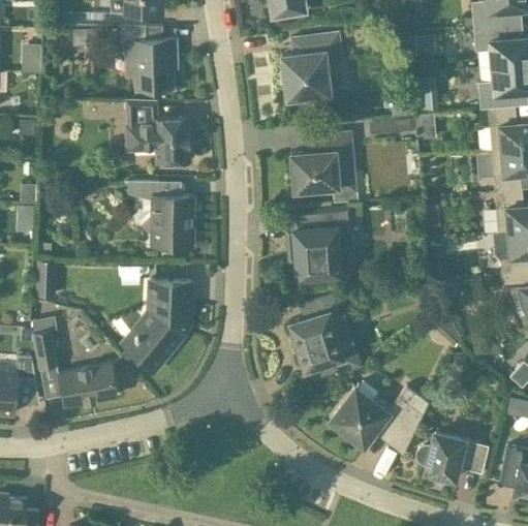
[(162,13),(162,0),(114,0),(115,10),(123,10),(123,12),(162,13)]
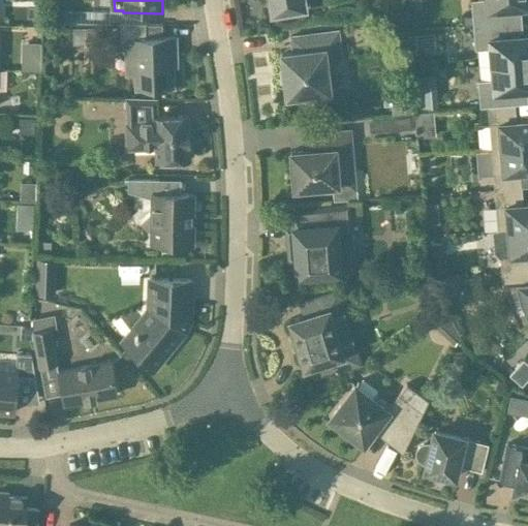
[(304,0),(270,0),(273,16),(306,10),(304,0)]
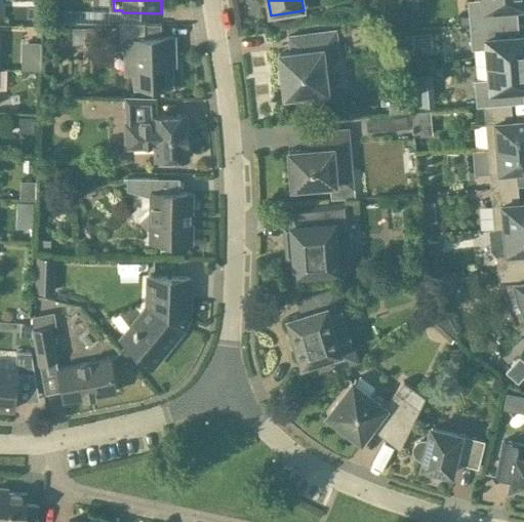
[(419,0),(403,0),(405,13),(420,12),(419,0)]
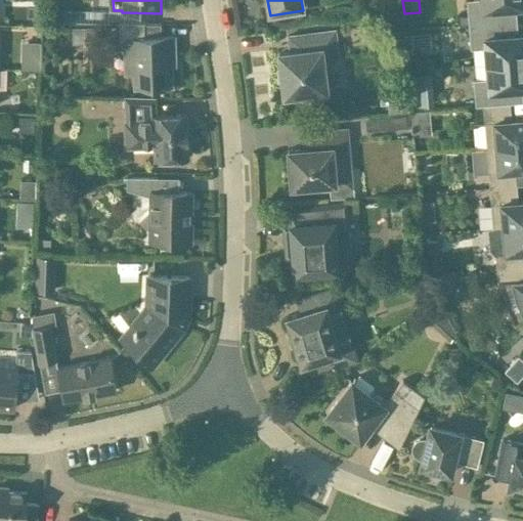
[(522,0),(482,0),(482,2),(468,3),(470,28),(499,26),(498,11),(522,8),(522,0)]
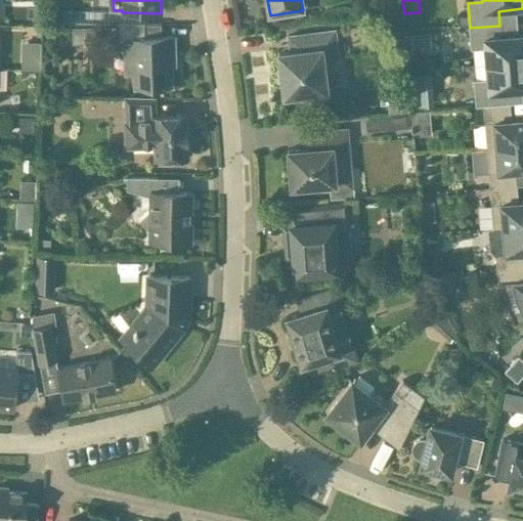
[(480,51),(481,68),(522,63),(522,37),(500,39),(499,26),(470,28),(472,52),(480,51)]
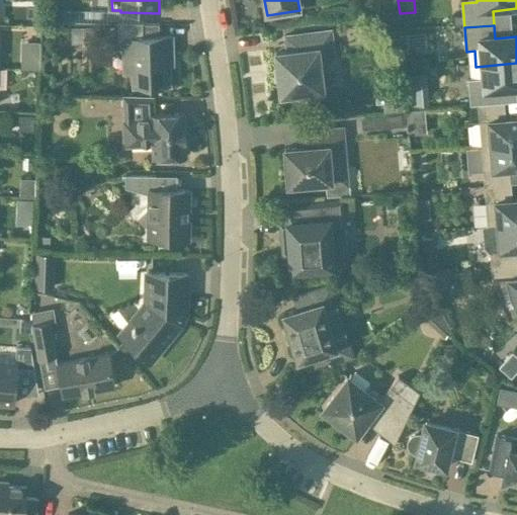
[(169,59),(173,58),(172,39),(144,40),(144,26),(117,26),(117,44),(124,44),(124,58),(134,58),(135,88),(170,87),(169,59)]
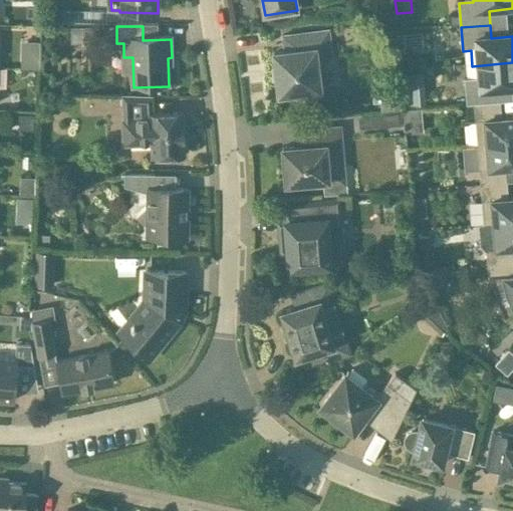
[(73,31),(73,45),(93,45),(93,31),(73,31)]
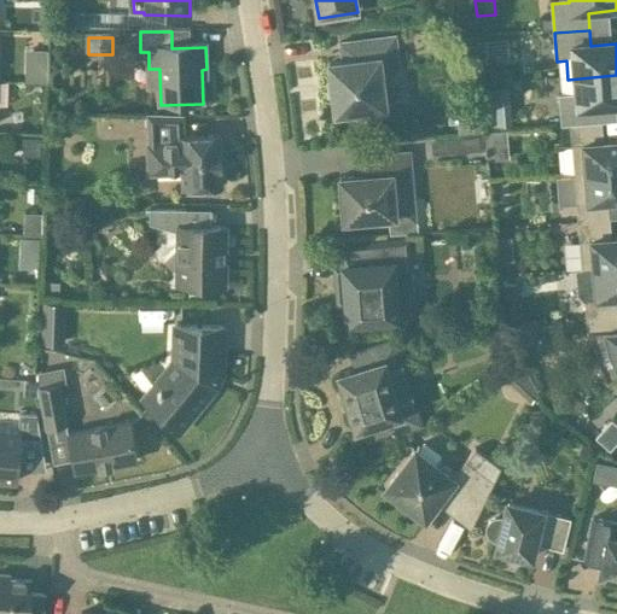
[(336,117),(367,112),(367,118),(372,124),(380,123),(385,116),(385,111),(386,110),(383,76),(400,75),(396,40),(342,46),(343,64),(330,65),(336,117)]
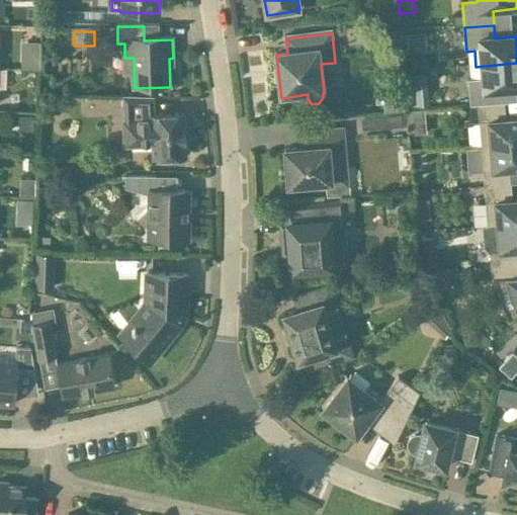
[(23,60),(23,71),(40,71),(41,61),(23,60)]
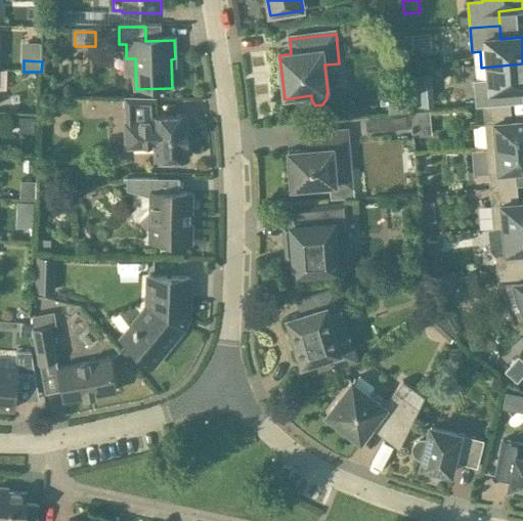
[(476,110),(484,109),(510,106),(510,105),(506,106),(505,92),(522,90),(522,63),(481,68),(482,82),(474,83),(476,110)]
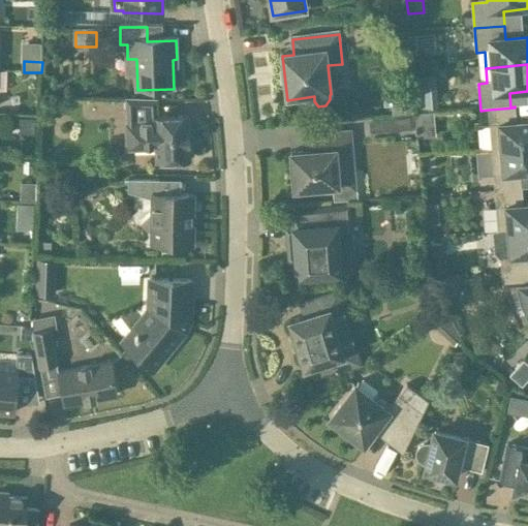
[(435,74),(416,75),(417,109),(436,109),(435,74)]
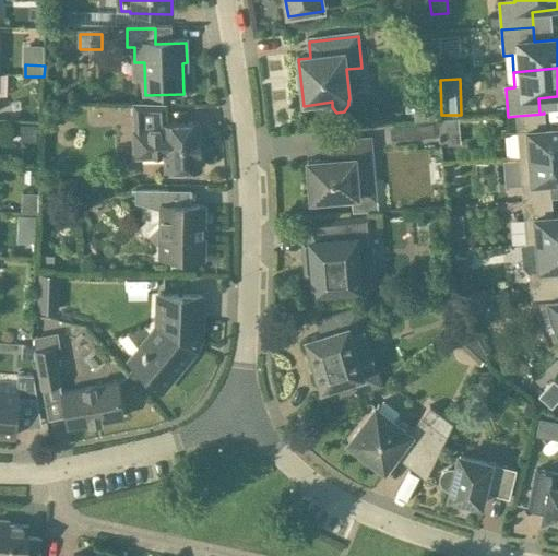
[(166,172),(170,172),(170,178),(187,178),(187,172),(201,170),(200,126),(166,127),(165,108),(134,107),(135,133),(134,133),(135,160),(166,158),(166,172)]
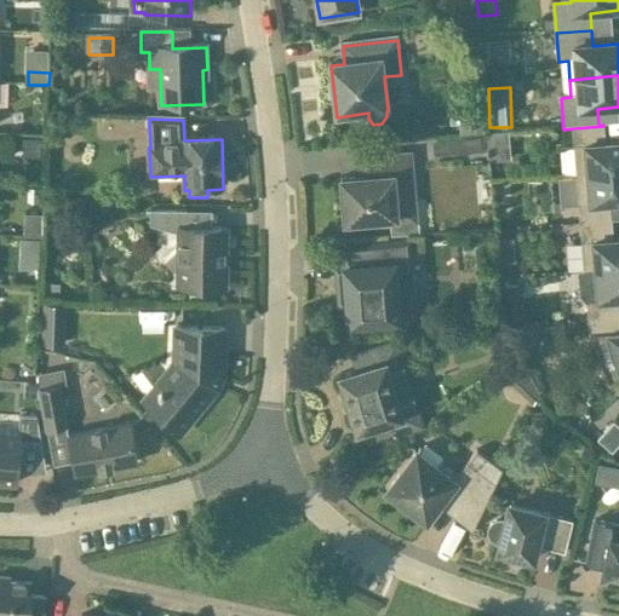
[(573,128),(578,177),(618,172),(618,143),(605,145),(603,126),(573,128)]
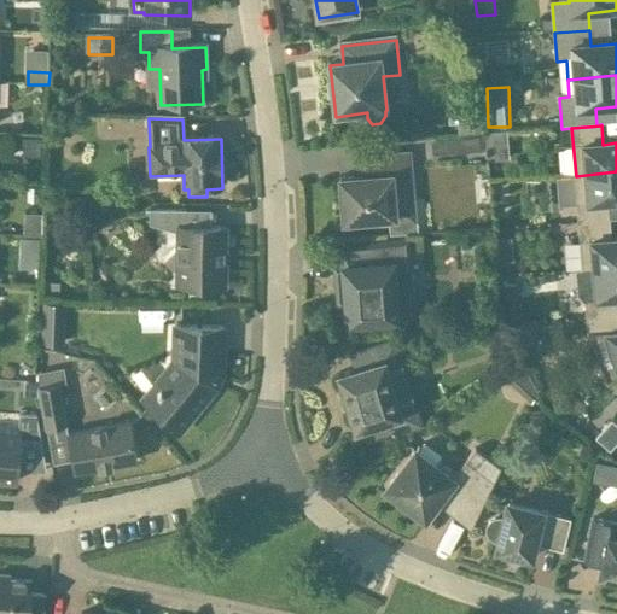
[(479,140),(460,141),(461,156),(481,155),(479,140)]
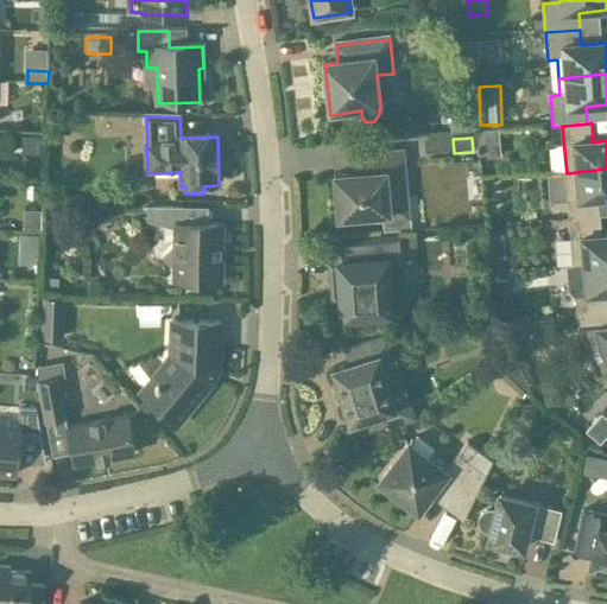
[(390,207),(408,205),(403,153),(360,157),(361,176),(335,177),(339,221),(360,218),(360,224),(384,222),(383,217),(391,216),(390,207)]
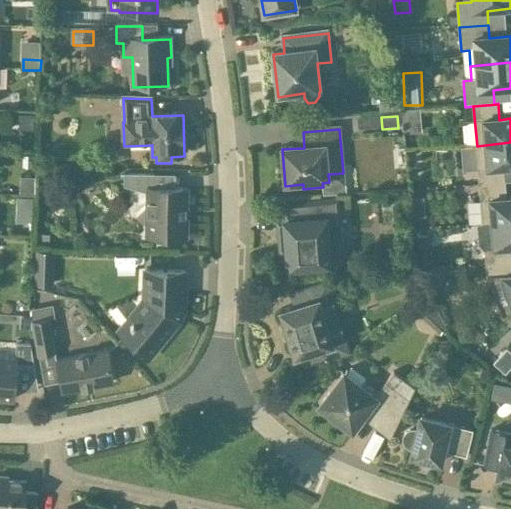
[(510,142),(477,146),(480,186),(505,184),(503,169),(510,167),(510,142)]
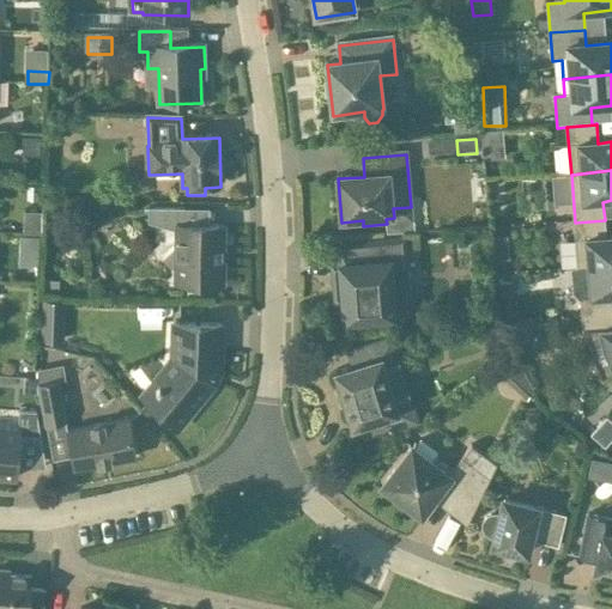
[(553,202),(571,202),(571,177),(553,176),(553,202)]
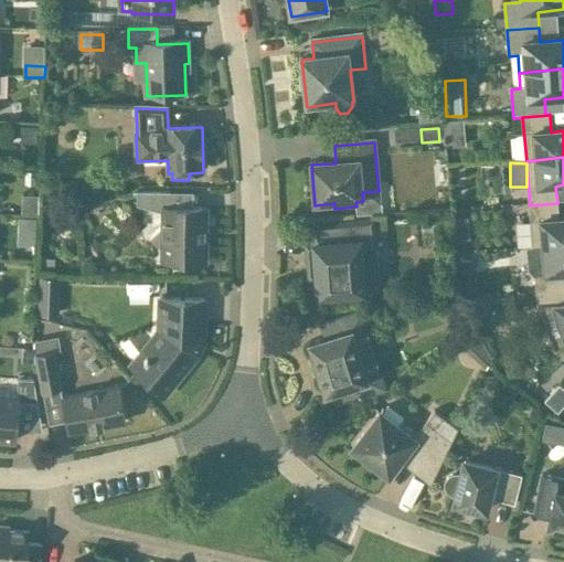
[(206,211),(170,211),(170,195),(138,194),(138,208),(163,214),(163,216),(163,229),(151,241),(163,253),(163,263),(205,264),(206,211)]
